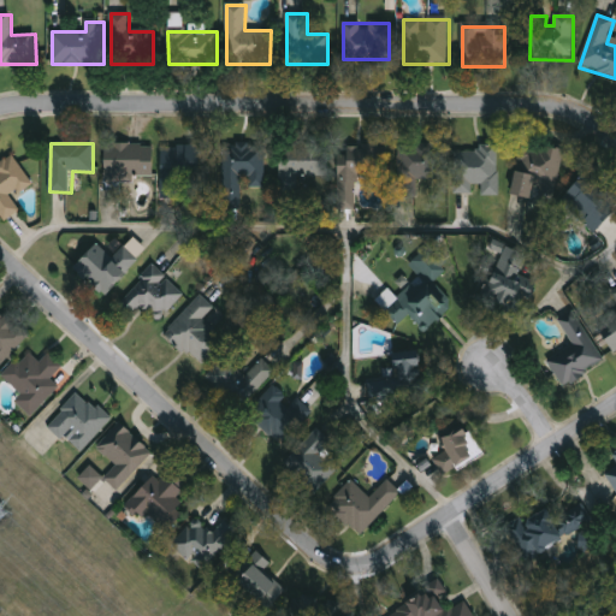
[(153,181),(106,181),(106,143),(153,143),(153,181)]
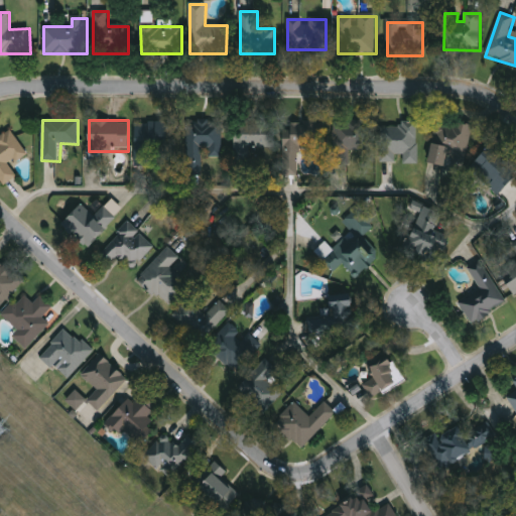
[(369,151),(350,151),(349,164),(334,164),(335,121),(370,122),(369,151)]
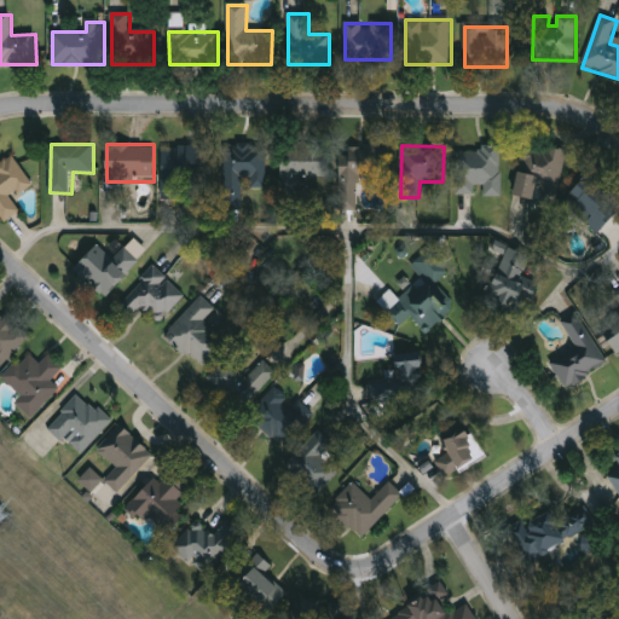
[(163,148),(215,146),(215,198),(165,198),(163,148)]
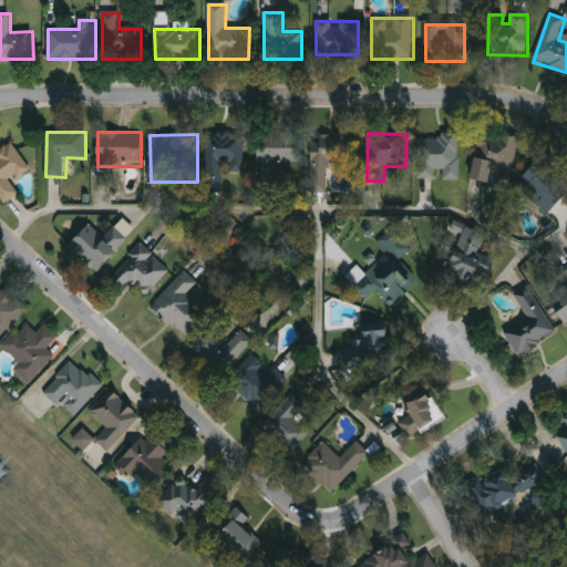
[(313,194),(313,134),(357,134),(357,165),(329,165),(329,194),(313,194)]
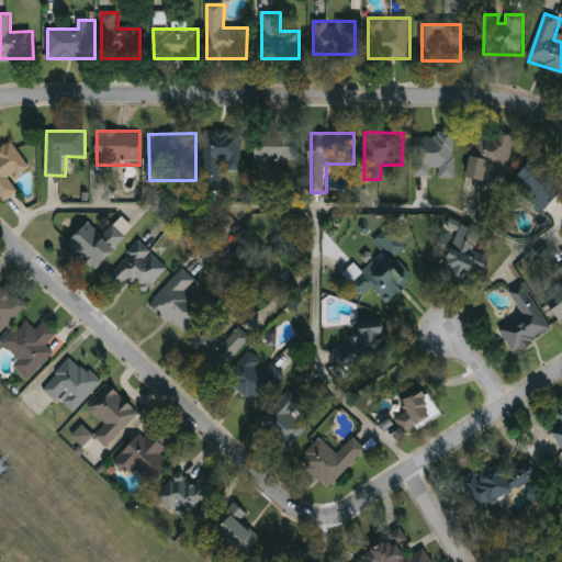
[(458,133),(457,179),(436,179),(436,178),(414,177),(415,138),(437,138),(437,133),(458,133)]
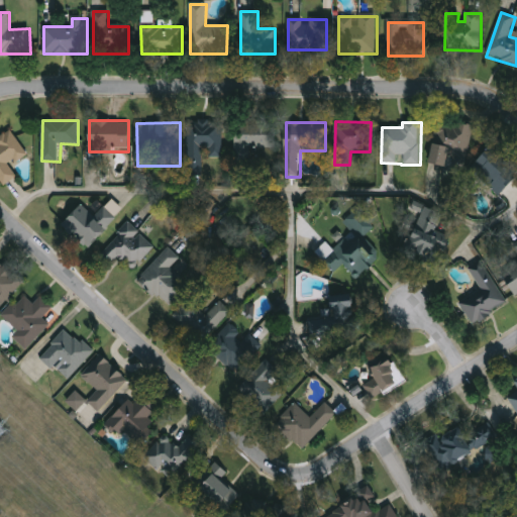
[(448,167),(430,165),(435,122),(473,126),(469,160),(449,158),(448,167)]
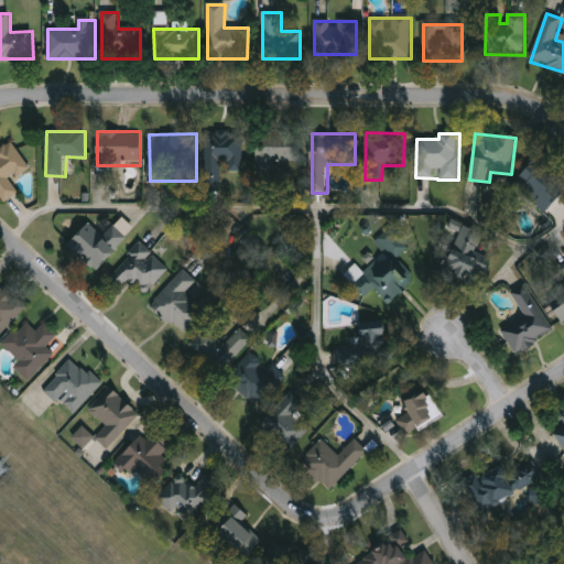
[(242,172),(221,171),(220,192),(204,191),(206,134),(245,136),(242,172)]
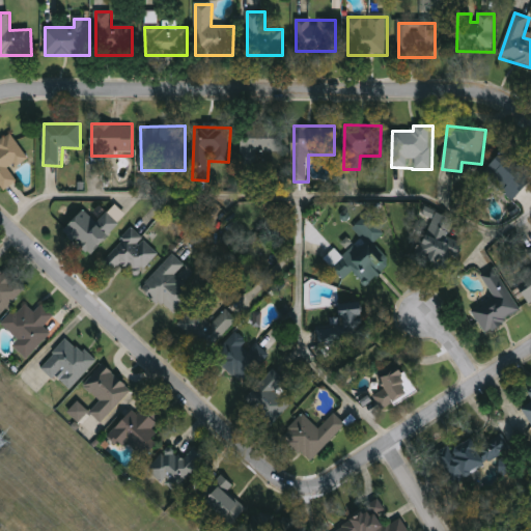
[(242,128),(284,127),(284,154),(261,154),(261,172),(243,172),(242,128)]
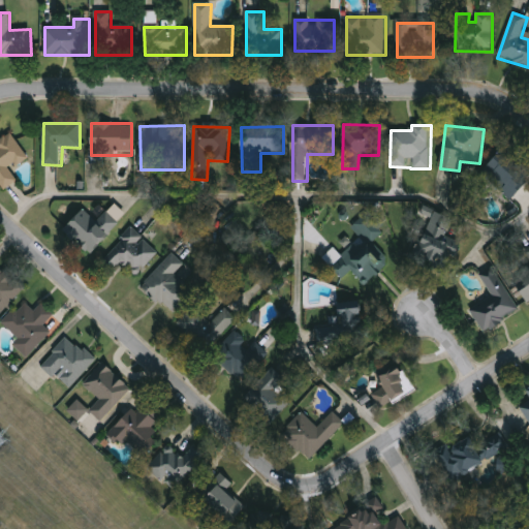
[(4,190),(0,183),(0,139),(11,132),(28,158),(10,169),(19,181),(4,190)]
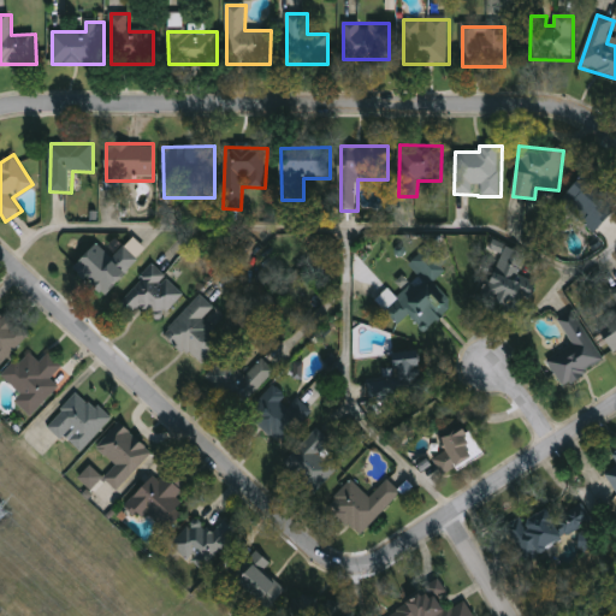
[(615,208),(594,234),(561,203),(587,173),(615,199),(615,208)]
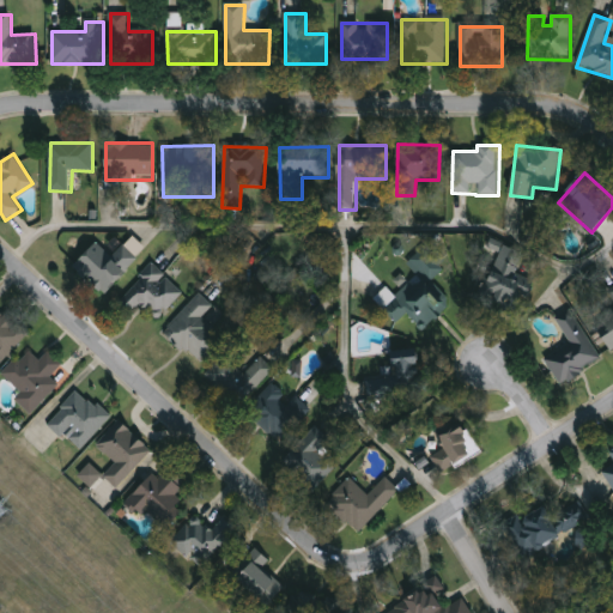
[(125,247),(139,260),(104,296),(74,267),(102,238),(117,254),(125,247)]
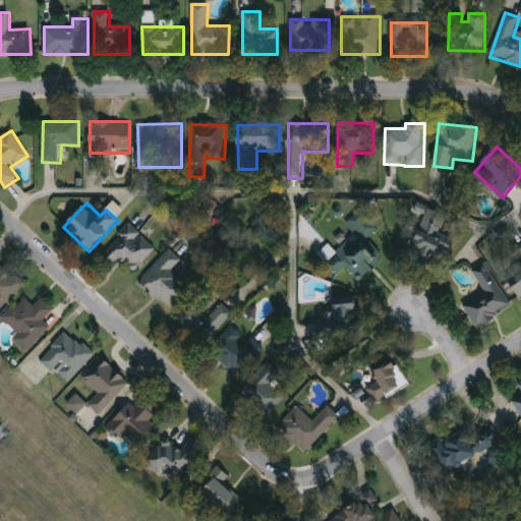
[(452,245),(442,268),(408,252),(428,209),(446,217),(437,238),(452,245)]
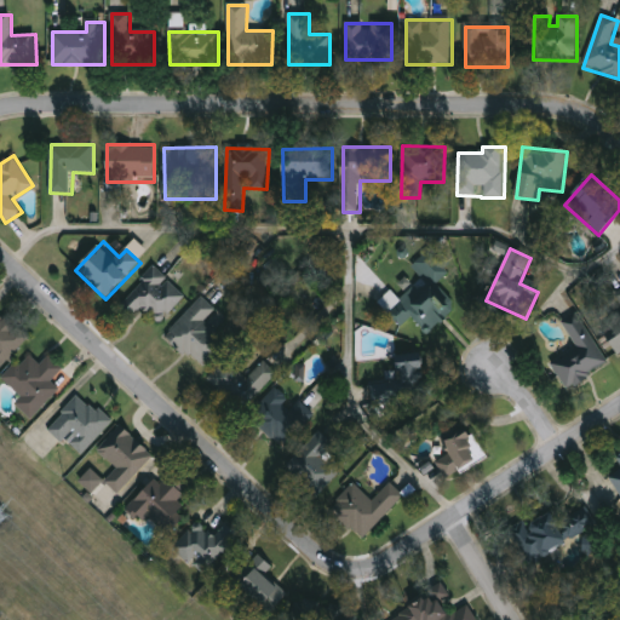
[(414,268),(430,252),(449,271),(437,283),(458,305),(429,334),(413,317),(403,328),(389,313),(424,277),(414,268)]
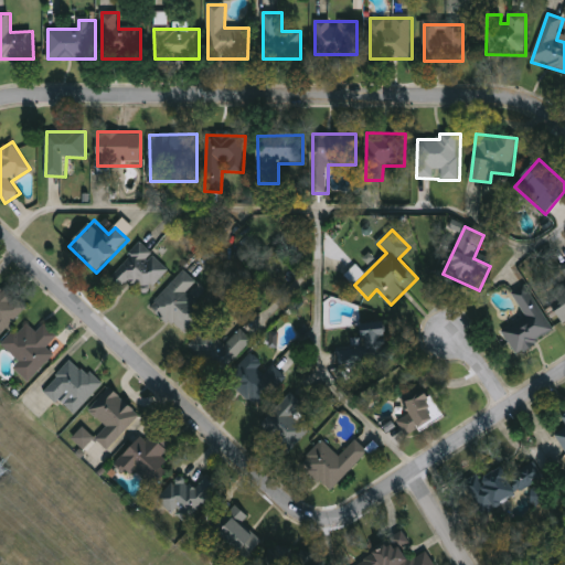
[(107,275),(144,242),(170,270),(148,290),(135,277),(120,290),(107,275)]
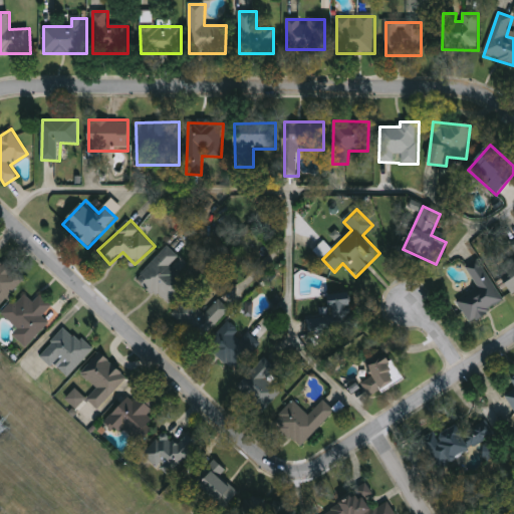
[(500,273),(513,265),(513,249),(511,244),(513,242),(513,292),(512,294),(500,273)]
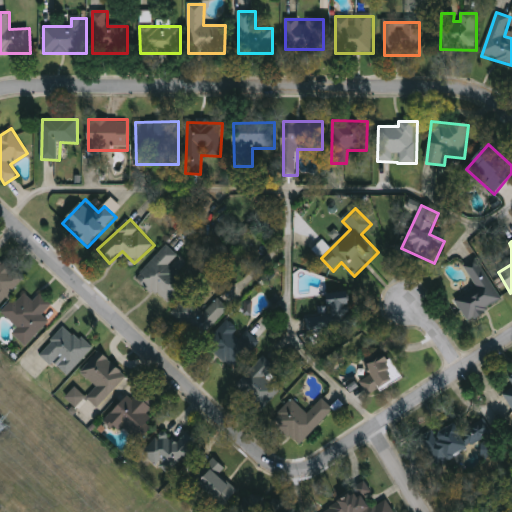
[(138,277),(167,245),(179,255),(169,266),(187,283),(168,304),(138,277)]
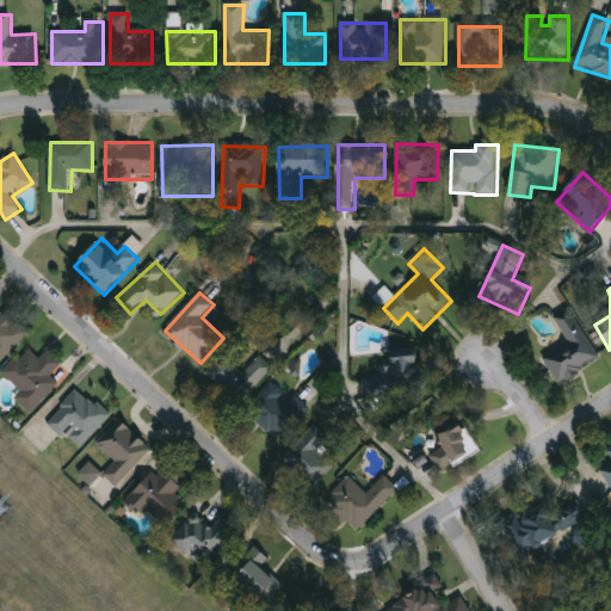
[(0,307),(28,333),(0,362),(0,307)]
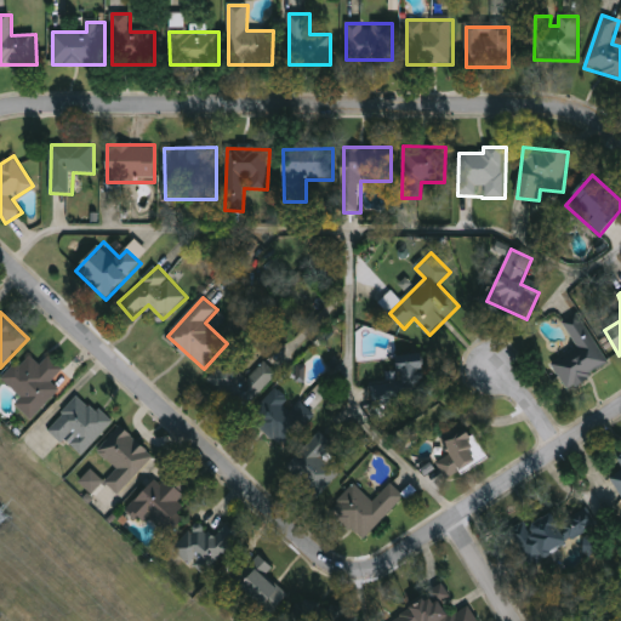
[(567,325),(585,315),(610,369),(567,391),(554,365),(581,353),(567,325)]
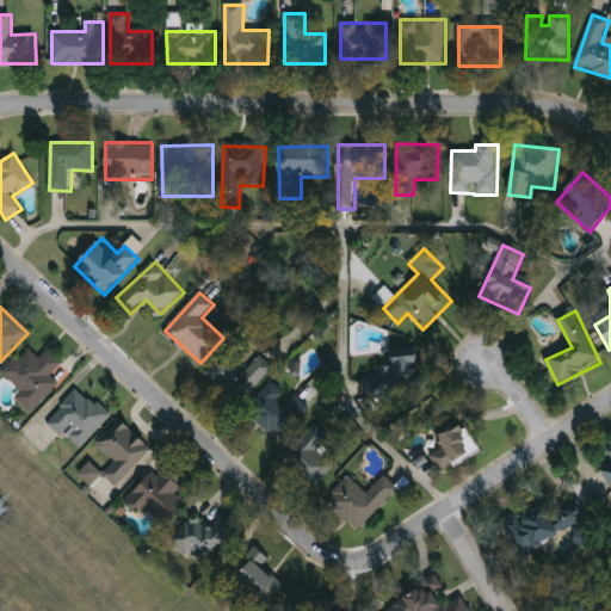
[(32,415),(16,400),(23,392),(4,374),(28,347),(41,359),(49,350),(63,363),(51,376),(61,383),(32,415)]
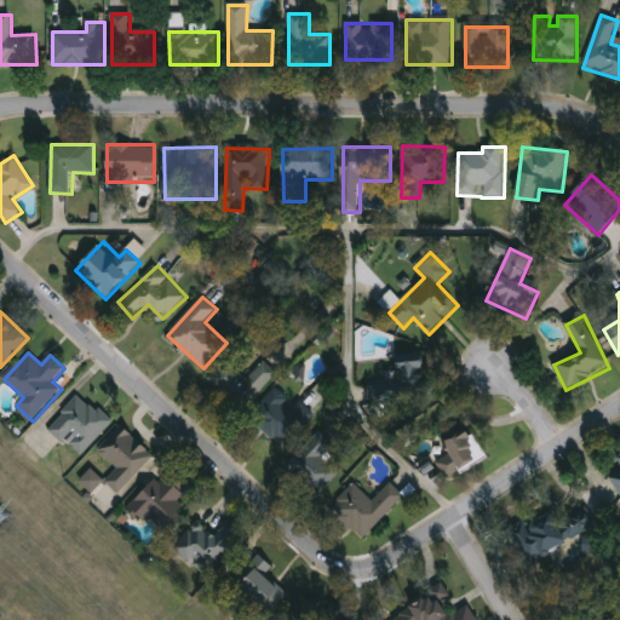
[(242,413),(208,379),(228,359),(248,378),(265,361),(280,374),(242,413)]
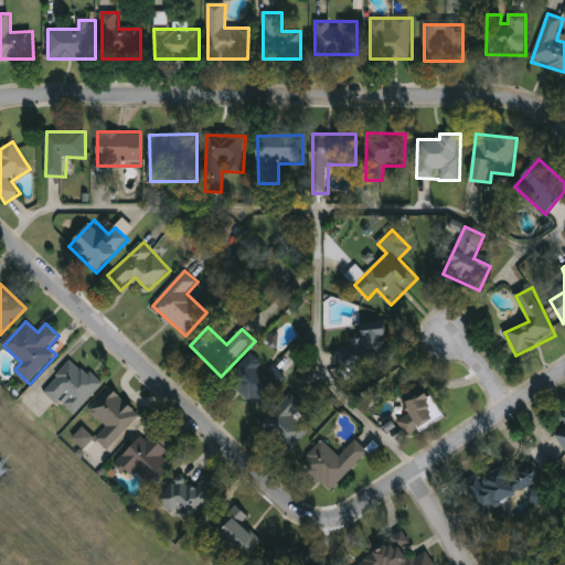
[(362,330),(392,329),(394,365),(340,368),(339,350),(352,349),(351,339),(362,339),(362,330)]
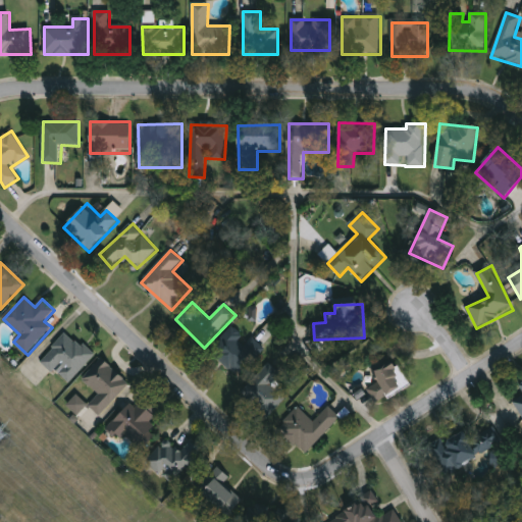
[(250,335),(266,350),(241,379),(209,352),(232,325),(247,337),(250,335)]
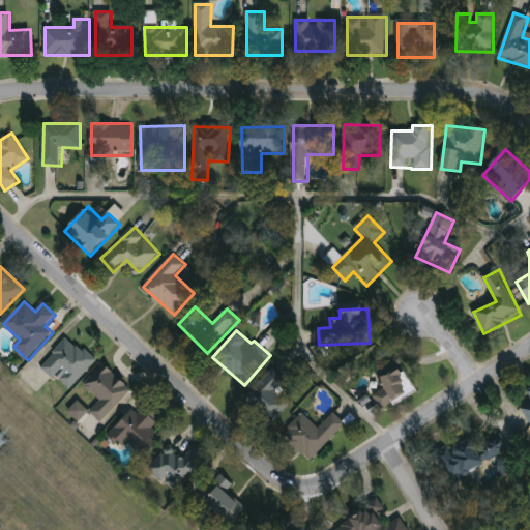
[(40,367),(69,336),(96,361),(70,389),(57,377),(54,380),(40,367)]
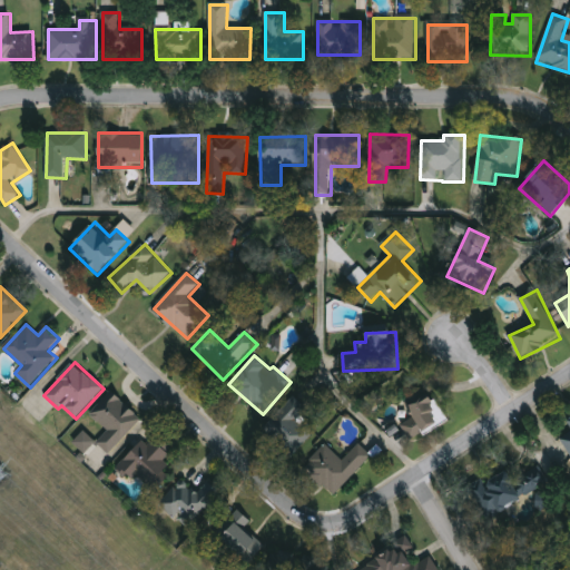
[(413,442),(403,425),(416,419),(409,404),(431,391),(449,422),(413,442)]
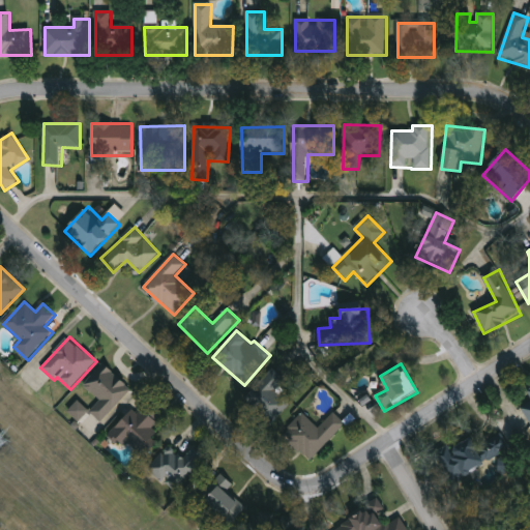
[(101,423),(90,412),(100,402),(84,385),(105,364),(133,391),(101,423)]
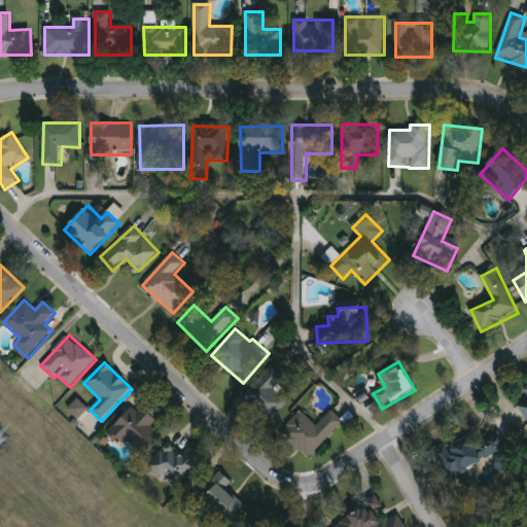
[(292,398),(270,423),(243,397),(272,366),(284,379),(278,385),(292,398)]
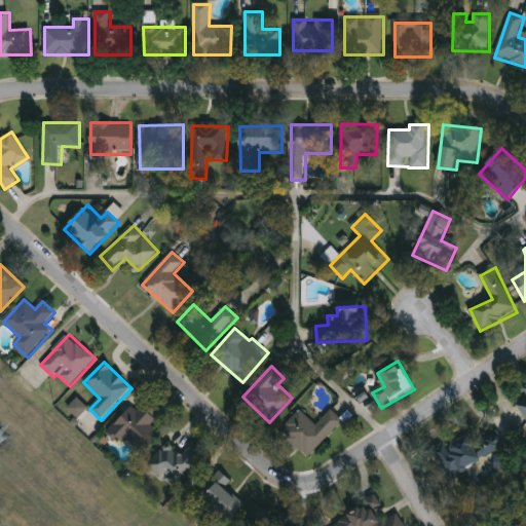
[(525,398),(517,404),(525,419),(525,384),(522,387),(525,393),(525,398)]
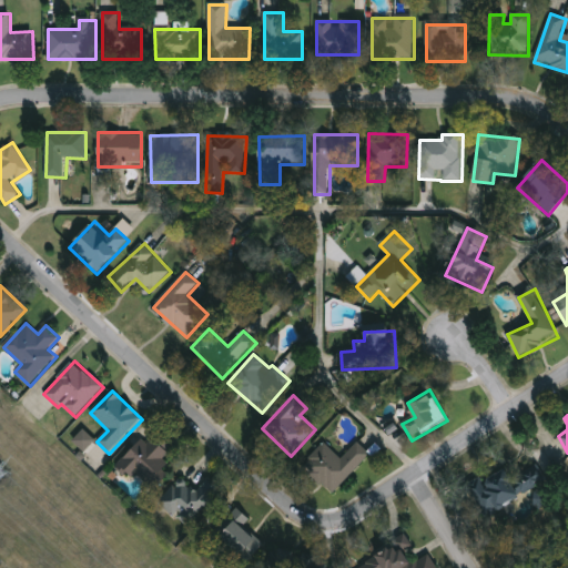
[(95,440),(83,428),(72,440),(84,452),(95,440)]
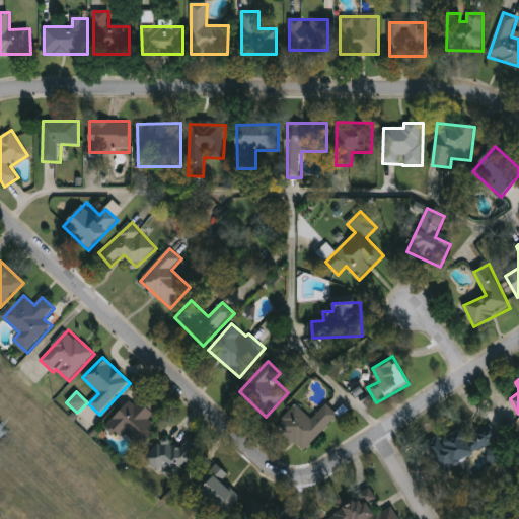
[(131,401),(136,406),(143,397),(157,411),(148,421),(158,430),(143,447),(127,432),(120,439),(107,427),(131,401)]
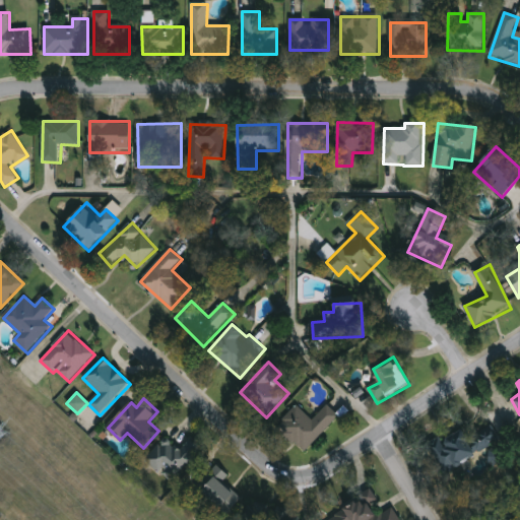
[(304,453),(276,426),(297,404),(312,419),(327,404),(340,417),(304,453)]
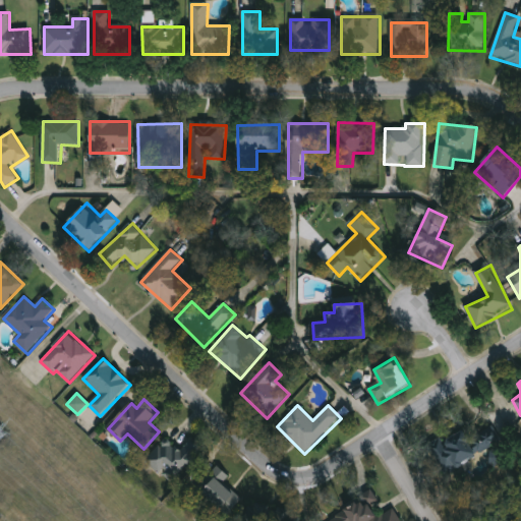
[(431,451),(491,419),(504,443),(444,474),(431,451)]
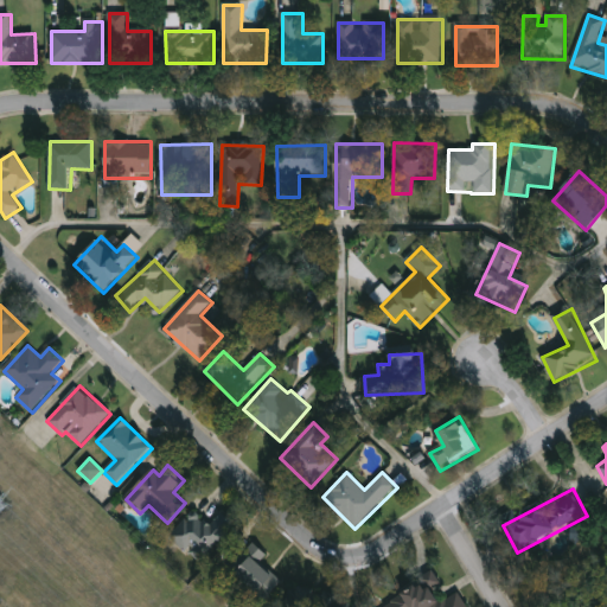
[(171,537),(192,517),(205,530),(222,513),(236,528),(197,564),(171,537)]
